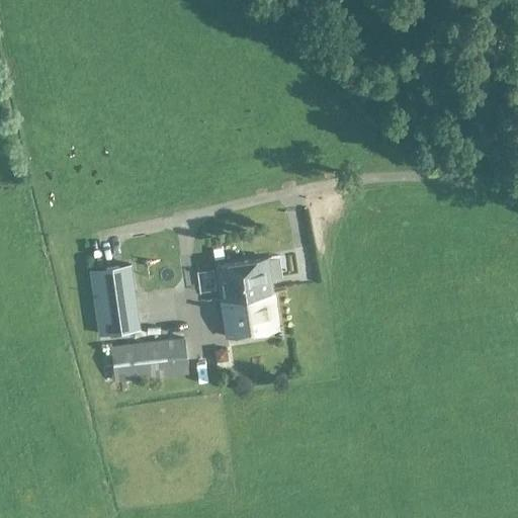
[(289,206),(293,271),(309,270),(305,206),(289,206)]
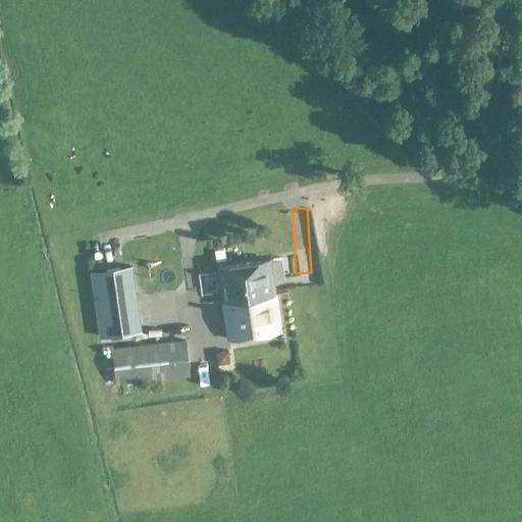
[(259,292),(274,290),(269,259),(218,267),(223,301),(243,299),(243,297),(259,295),(259,292)]
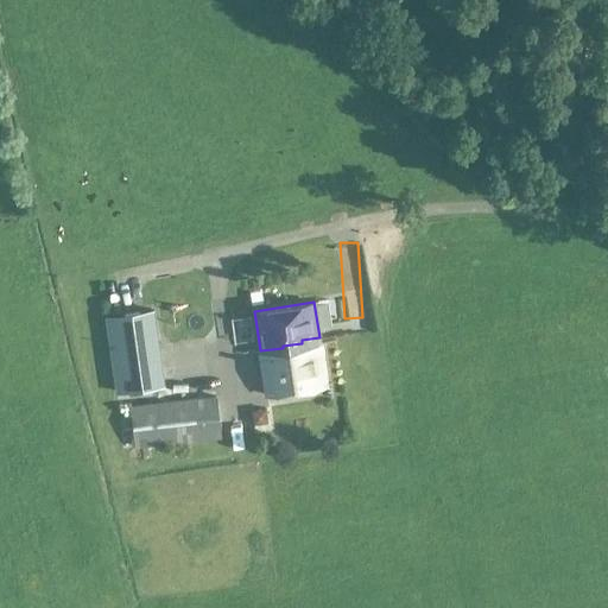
[(118,393),(165,386),(153,311),(106,318),(118,393)]
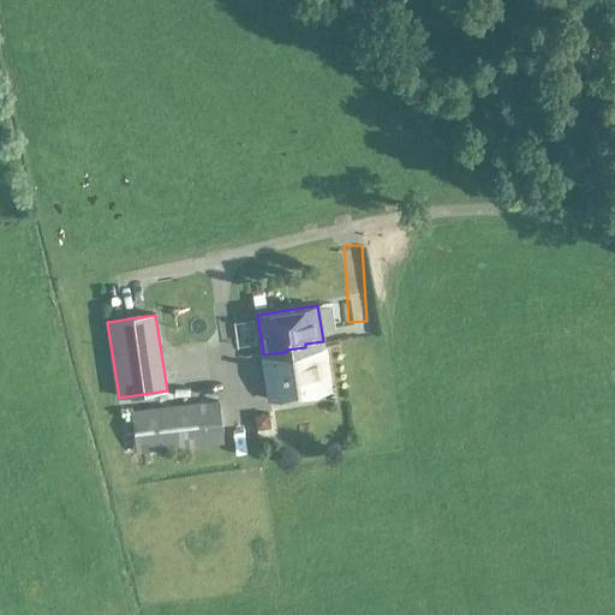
[(330,390),(323,341),(305,344),(305,347),(286,350),(286,352),(263,354),(270,399),(330,390)]
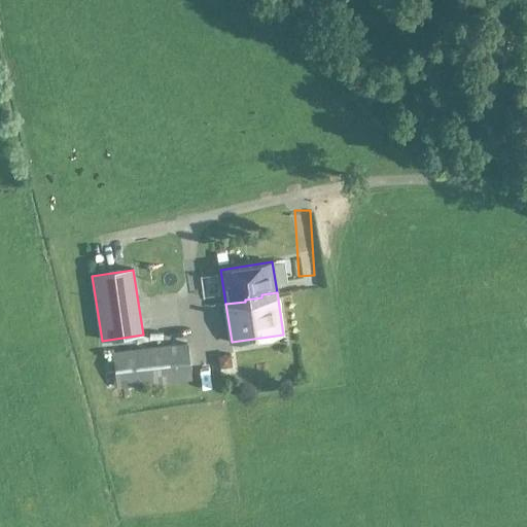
[(118,387),(191,379),(188,344),(114,351),(118,387)]
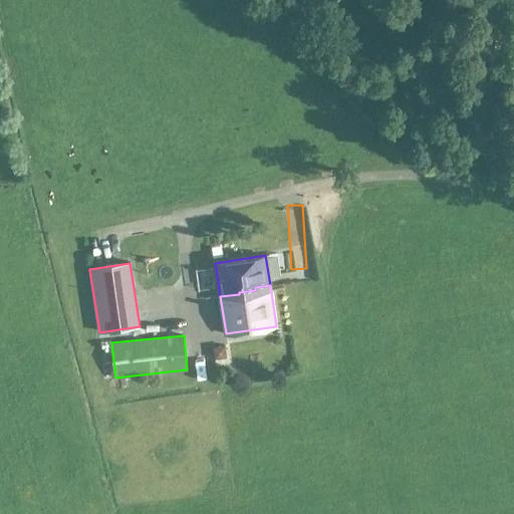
[(213,347),(215,359),(223,358),(226,353),(226,346),(213,347)]
